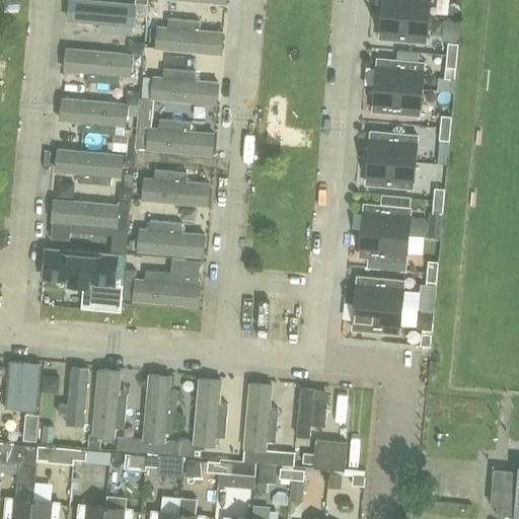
[(71,0),(70,17),(134,21),(136,1),(123,0),(71,0)]
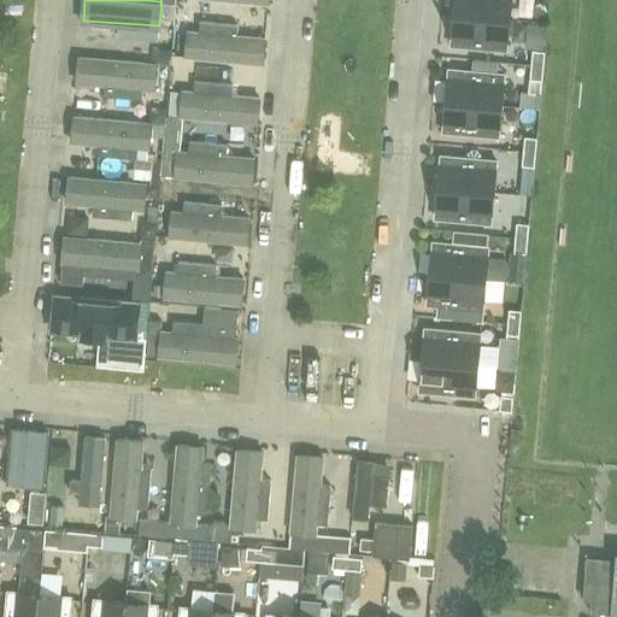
[(456,0),(454,13),(510,19),(521,19),(522,1),(511,1),(511,0),(456,0)]
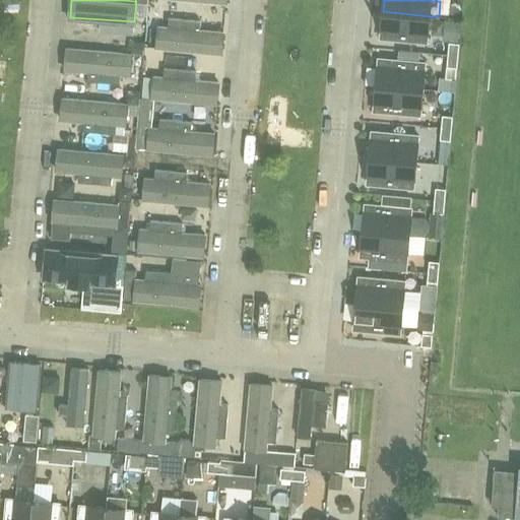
[(430,16),(383,11),(381,38),(428,43),(430,16)]
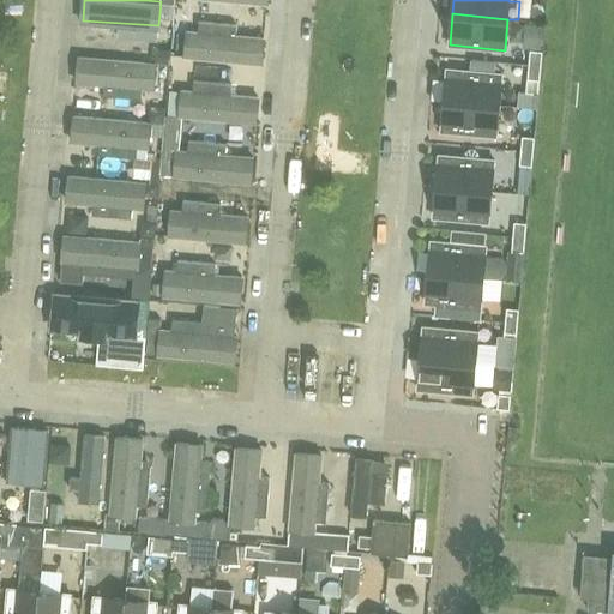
[(529,23),(527,49),(531,49),(543,50),(546,24),(529,23)]
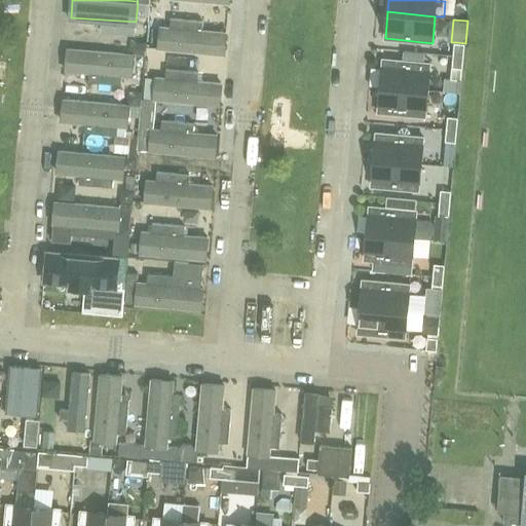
[(160,24),(159,46),(224,51),(226,29),(160,24)]
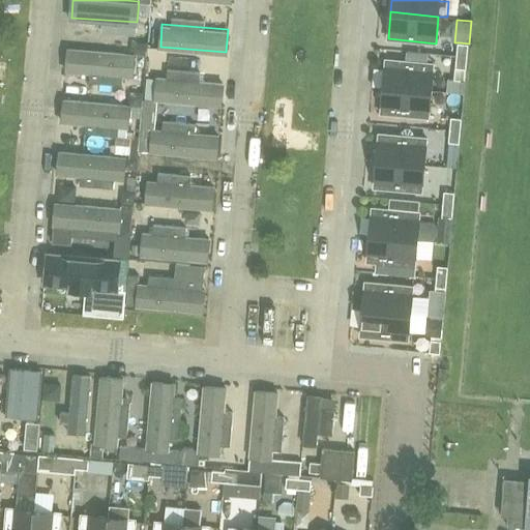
[(457,56),(468,56),(469,43),(459,42),(457,56)]
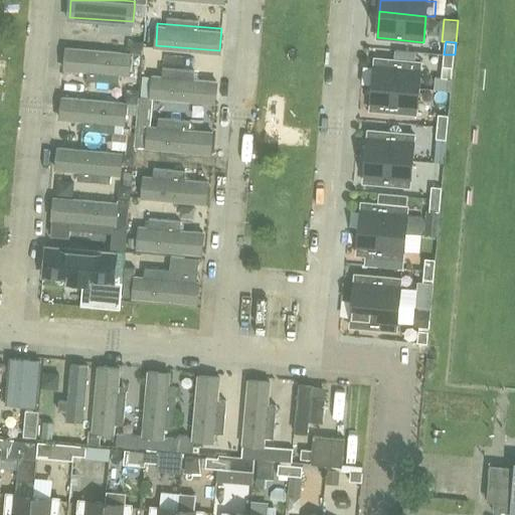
[(66,45),(64,67),(129,72),(131,50),(66,45)]
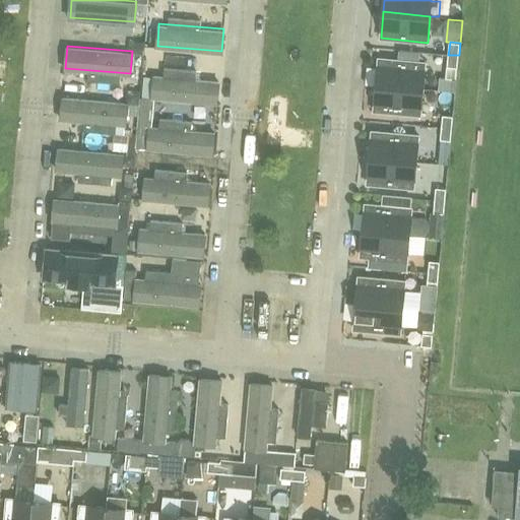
[(379,58),(377,84),(423,88),(426,62),(419,62),(420,52),(398,50),(397,60),(379,58)]
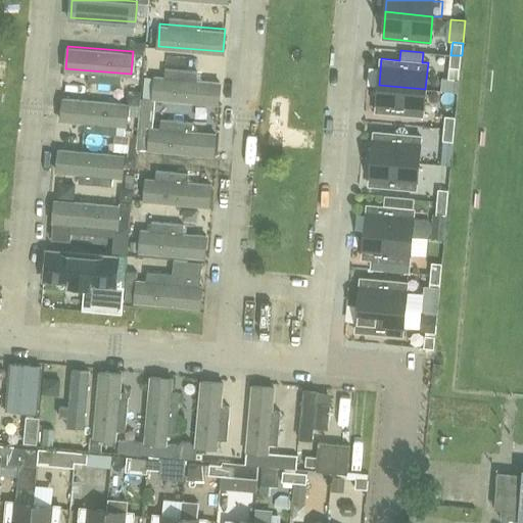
[(462,55),(450,55),(448,78),(460,79),(462,55)]
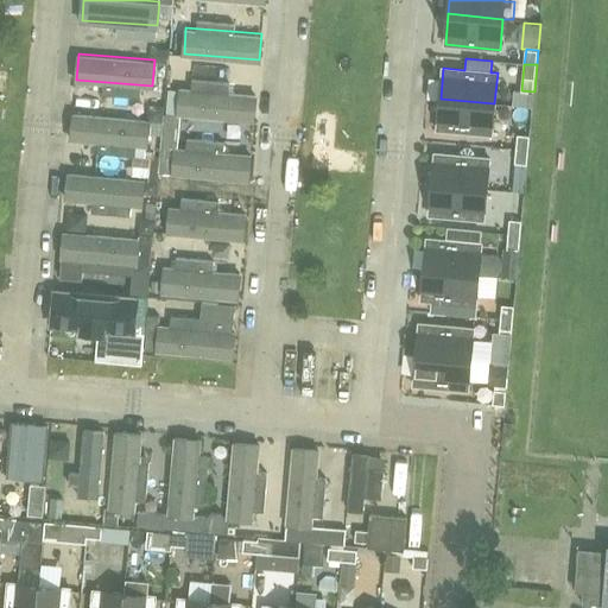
[(181,84),(177,113),(254,119),(257,92),(181,84)]
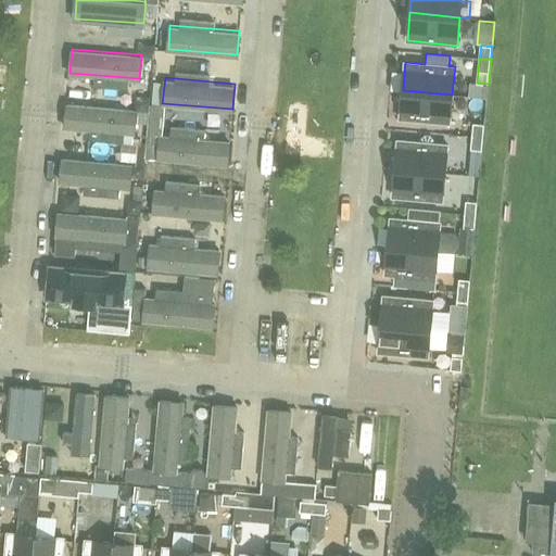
[(403,90),(400,118),(450,123),(452,95),(403,90)]
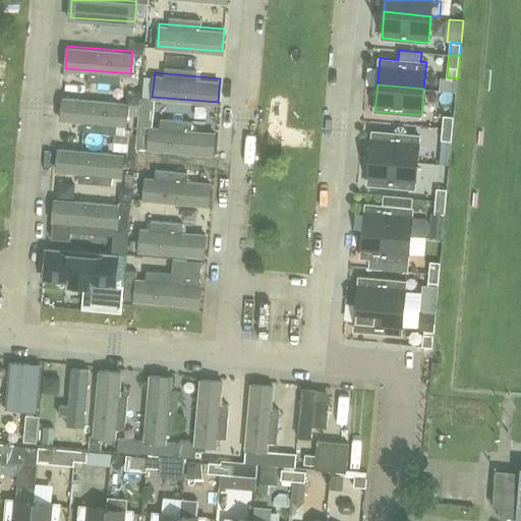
[(60,118),(126,123),(128,102),(62,96),(60,118)]
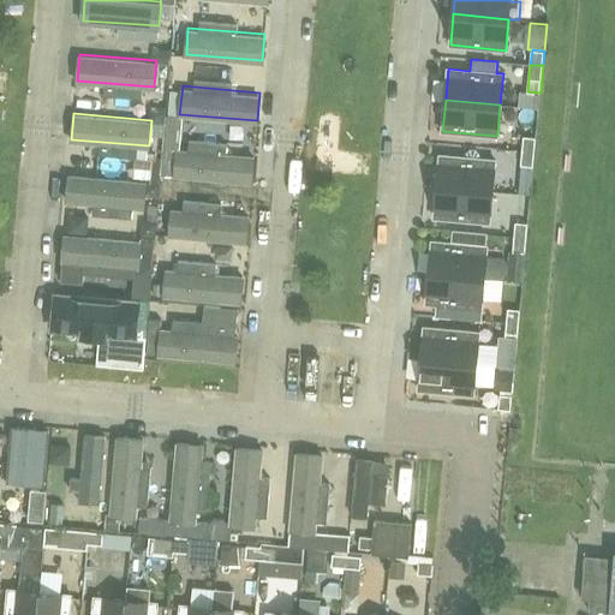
[(524,132),(524,136),(523,150),(535,151),(536,133),(524,132)]
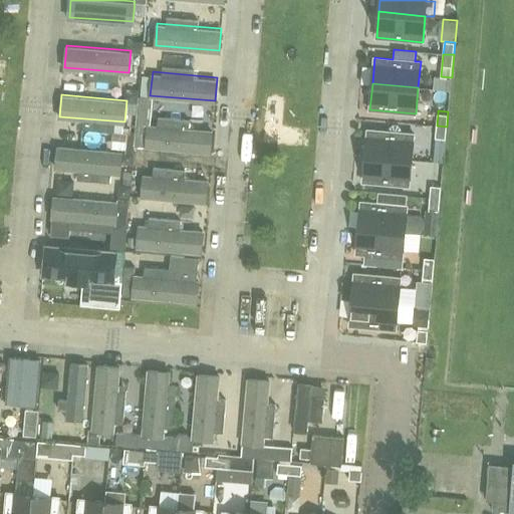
[(148,122),(146,145),(212,152),(214,129),(148,122)]
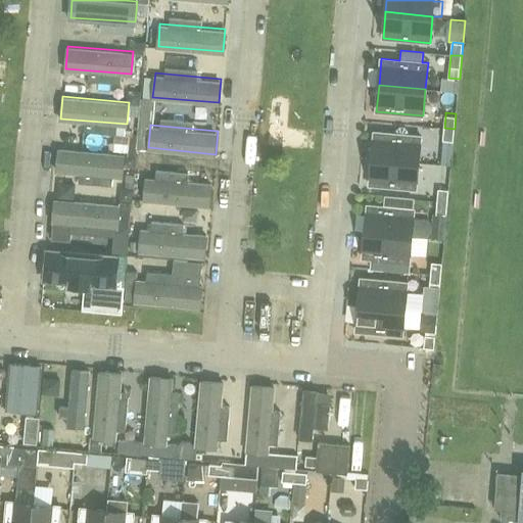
[(452,164),(454,141),(455,129),(444,128),(443,140),(440,163),(452,164)]
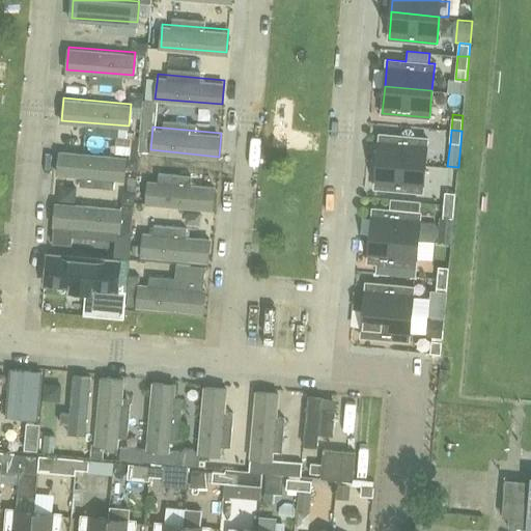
[(380,134),(378,161),(425,165),(427,138),(380,134)]
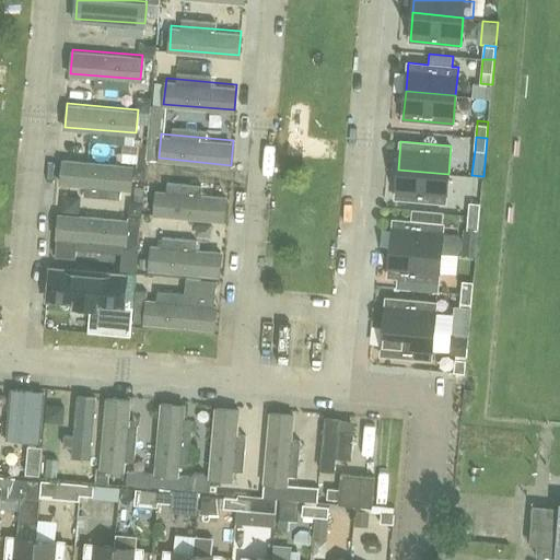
[(60,181),(129,188),(131,165),(62,158),(60,181)]
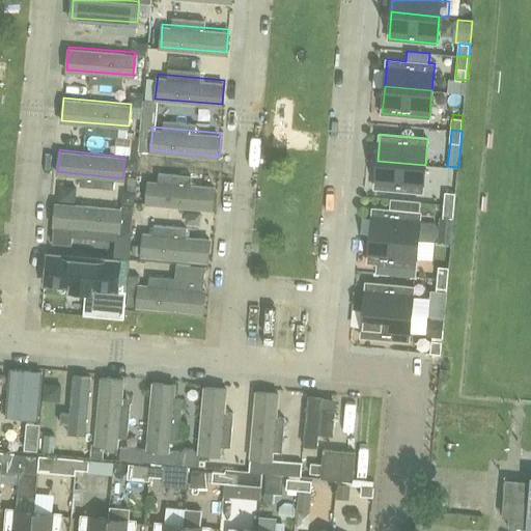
[(425,165),(378,161),(375,188),(423,192),(425,165)]
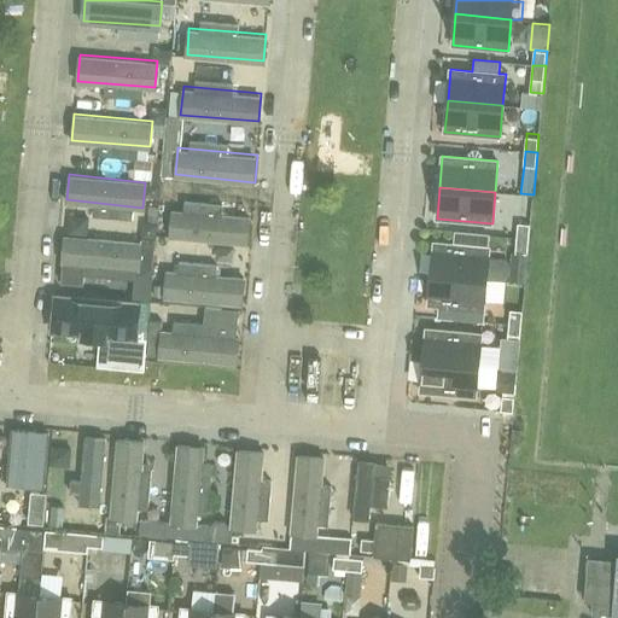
[(173,208),(170,234),(249,242),(251,215),(173,208)]
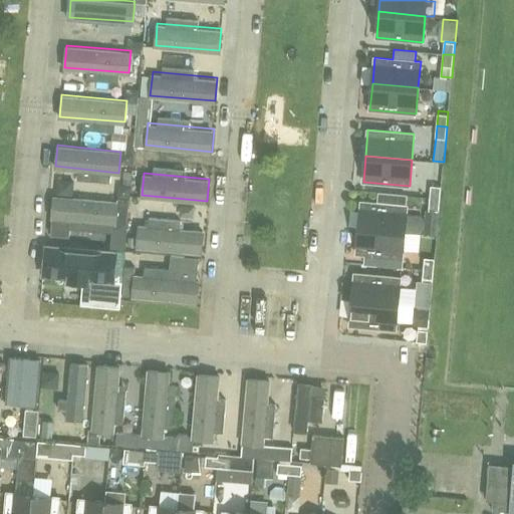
[(431,186),(430,198),(440,199),(441,187),(431,186)]
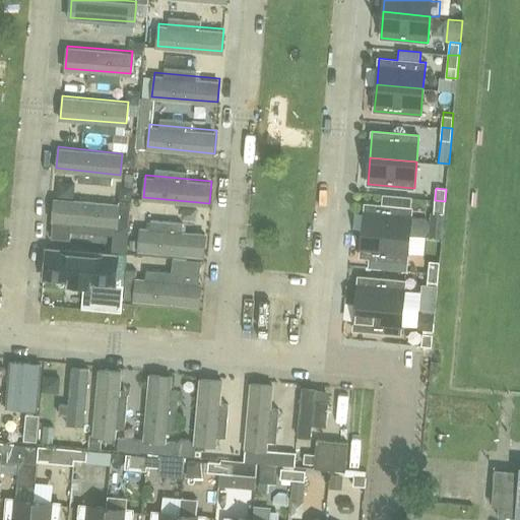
[(55,198),(53,229),(116,234),(118,202),(55,198)]
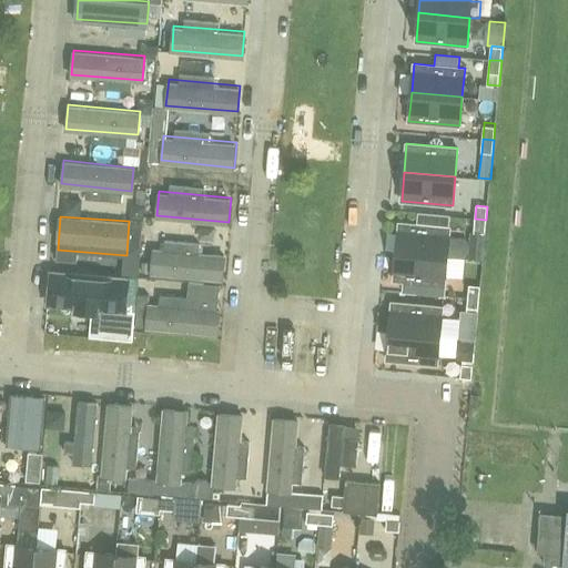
[(483,259),(485,233),(486,220),(475,219),(474,232),(470,232),(468,257),(483,259)]
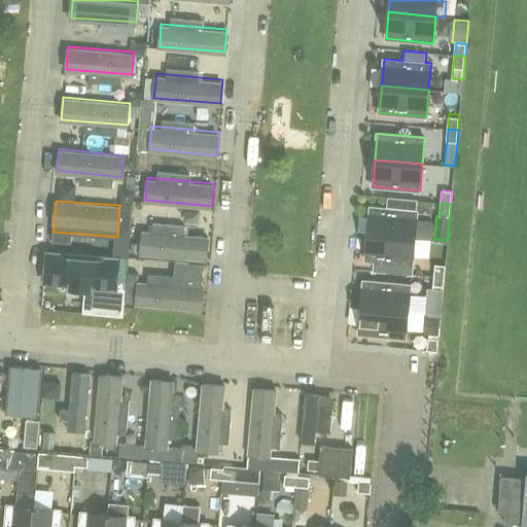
[(371,206),(367,233),(415,238),(418,211),(371,206)]
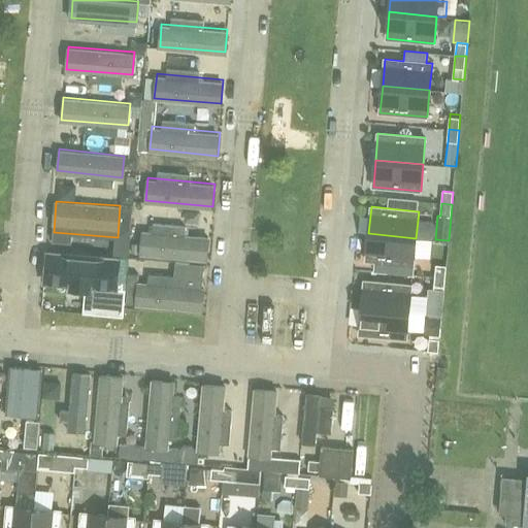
[(142,228),(140,253),(207,258),(209,233),(142,228)]
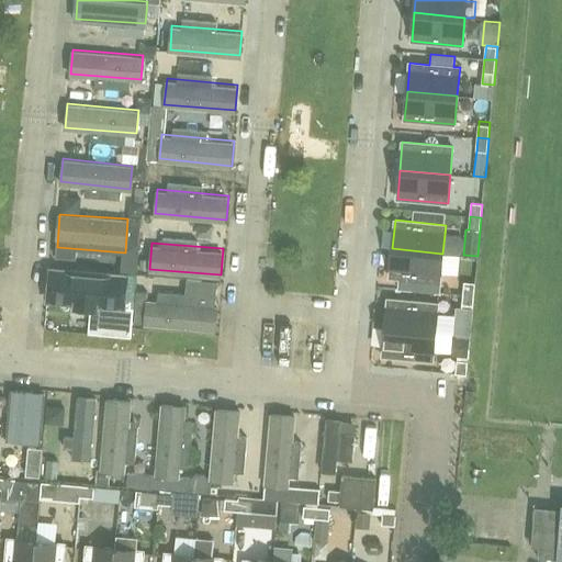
[(440,282),(442,254),(392,248),(390,277),(440,282)]
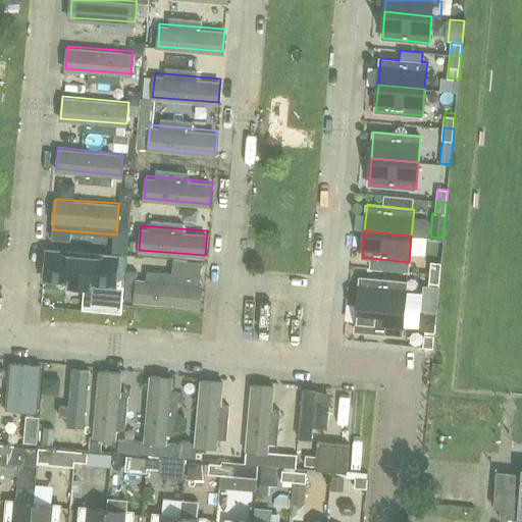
[(47,275),(115,281),(117,255),(49,249),(47,275)]
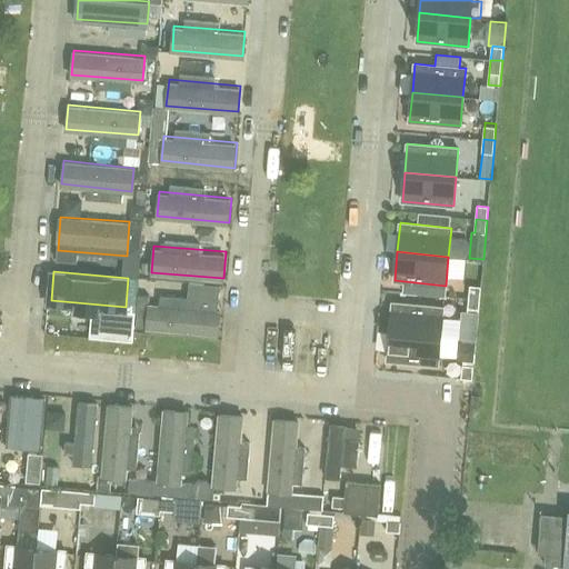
[(470,286),(469,299),(480,299),(481,286),(470,286)]
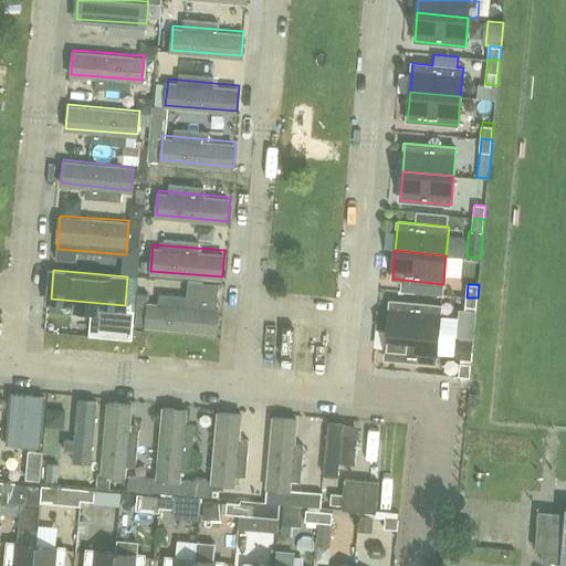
[(474,325),(477,311),(478,297),(467,297),(465,311),(461,310),(460,324),(464,324),(474,325)]
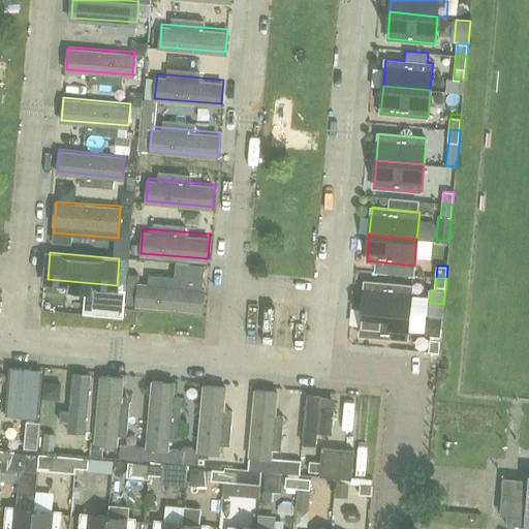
[(138,280),(135,304),(201,310),(205,286),(138,280)]
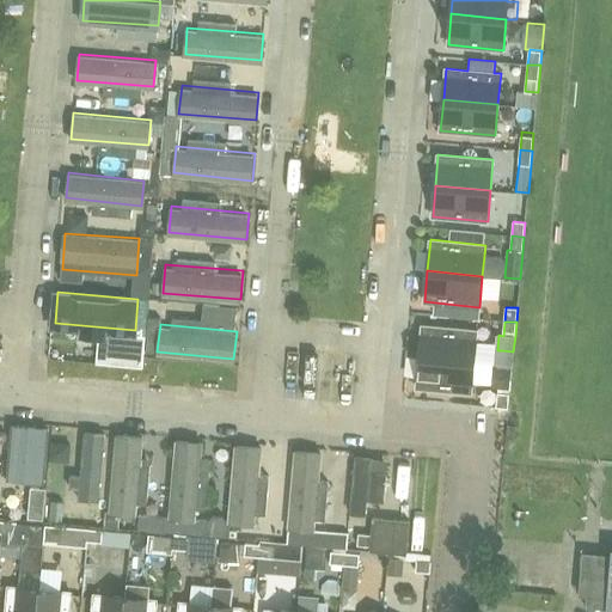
[(422,325),(420,356),(475,361),(477,330),(422,325)]
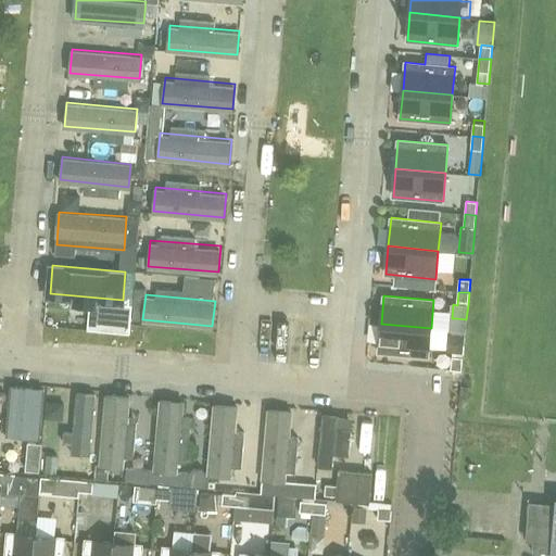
[(133,304),(122,303),(102,301),(100,329),(130,332),(133,304)]
